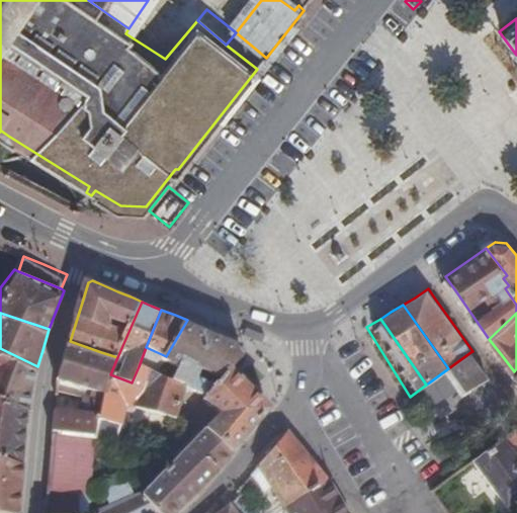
[(190,389),(206,395),(232,368),(246,355),(244,344),(219,334),(187,320),(166,356),(146,347),(139,366),(190,389)]
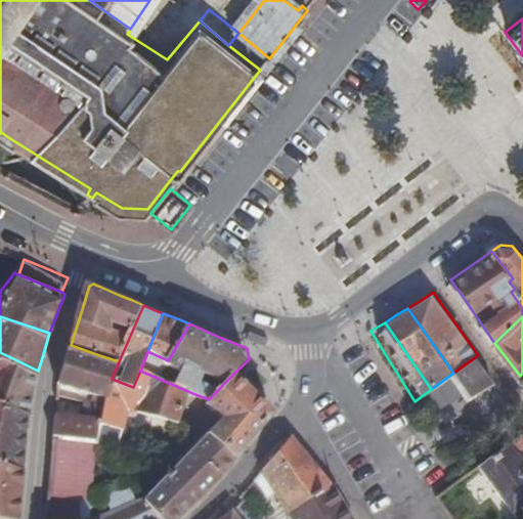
[(63,369),(59,381),(88,391),(102,356),(71,345),(63,369)]
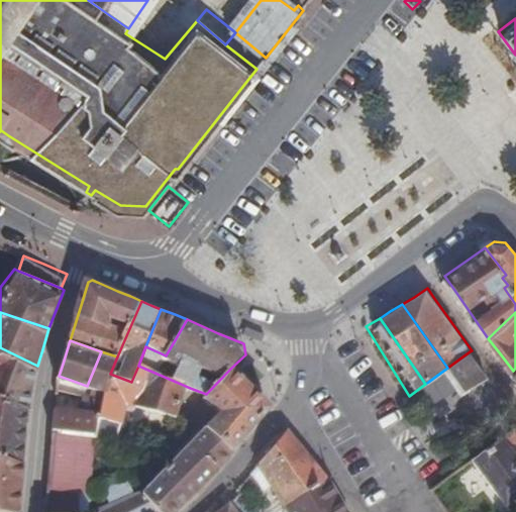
[(33,387),(37,366),(0,347),(0,390),(29,405),(33,387)]
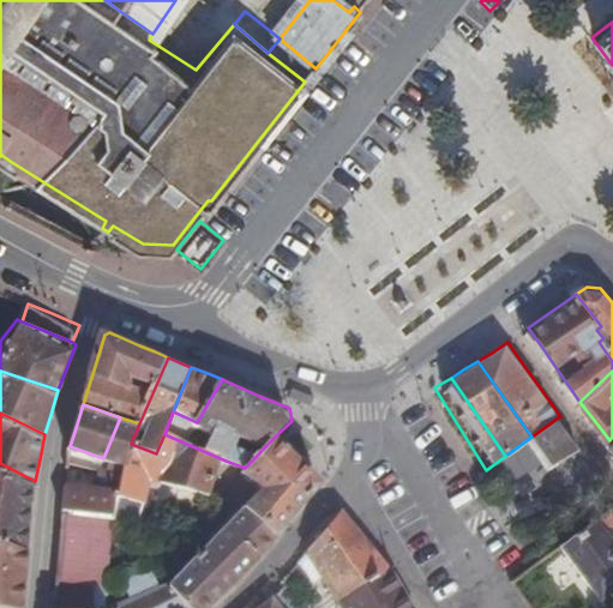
[(122,465),(131,444),(139,423),(120,417),(103,458),(108,461),(122,465)]
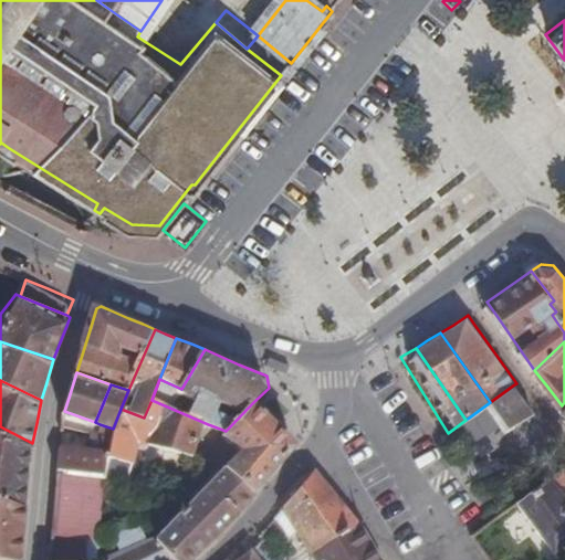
[(514,384),(490,402),(510,430),(535,412),(525,398),(514,384)]
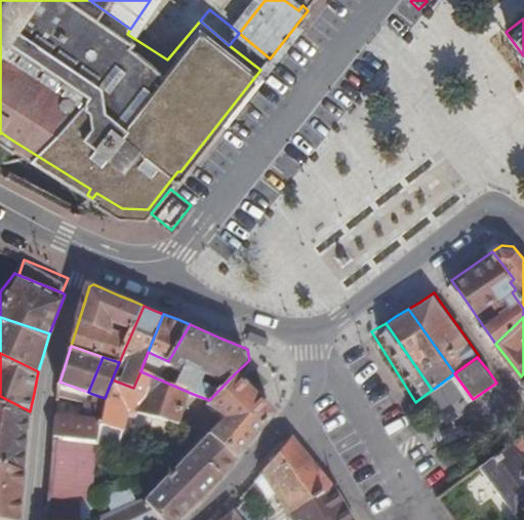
[(128,406),(178,422),(193,394),(140,371),(133,388),(112,380),(105,398),(101,417),(101,420),(108,423),(105,431),(117,436),(128,406)]
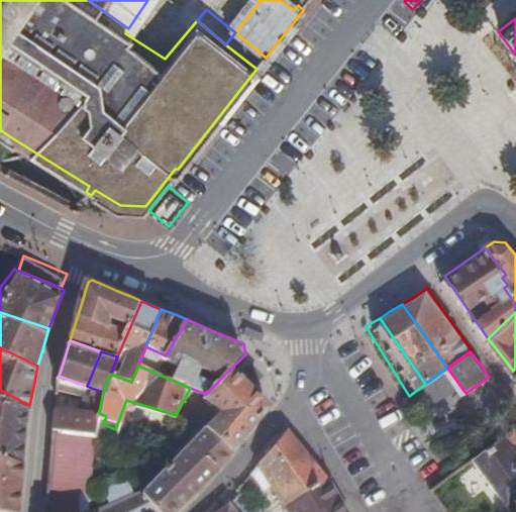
[(249,386),(244,380),(231,368),(206,394),(203,398),(221,414),(140,487),(156,505),(162,511),(167,511),(206,476),(252,424),(269,405),(249,386)]
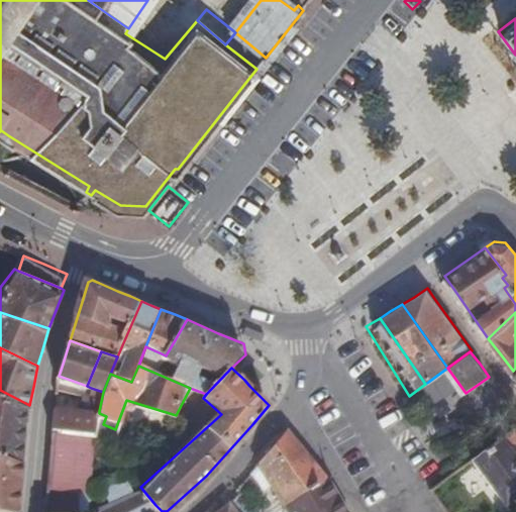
[(91,388),(87,386),(83,396),(87,398),(91,388)]
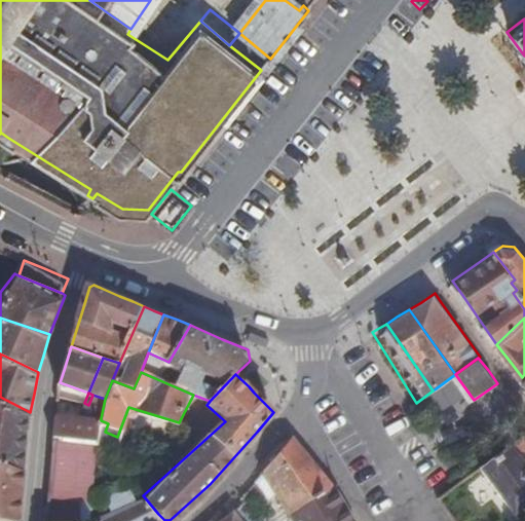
[(28,441),(30,412),(0,397),(0,459),(25,467),(28,441)]
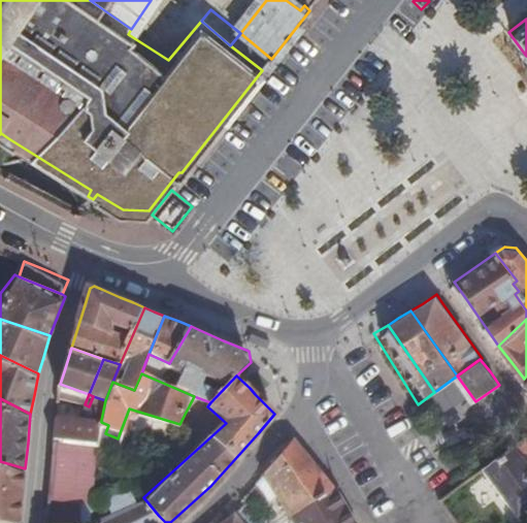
[(101,422),(101,420),(56,416),(54,437),(98,442),(101,422)]
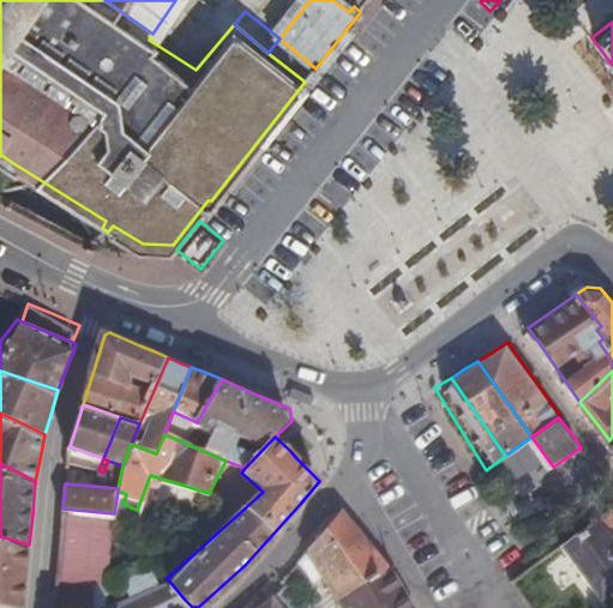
[(317,569),(335,602),(340,600),(388,566),(372,545),(359,528),(342,505),(320,531),(298,558),(306,575),(317,569)]
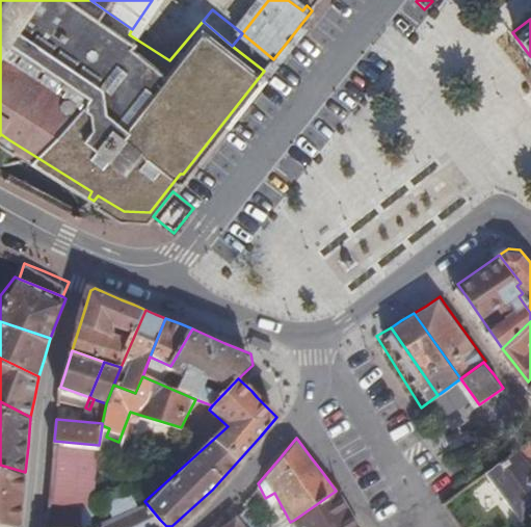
[(529,521),(530,520),(530,462),(529,459),(530,457),(530,438),(493,470),(529,521)]
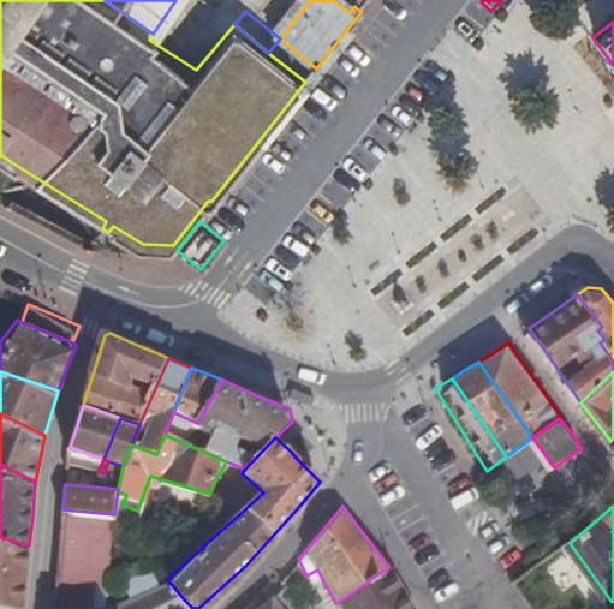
[(108,580),(114,514),(63,509),(59,547),(57,579),(108,580)]
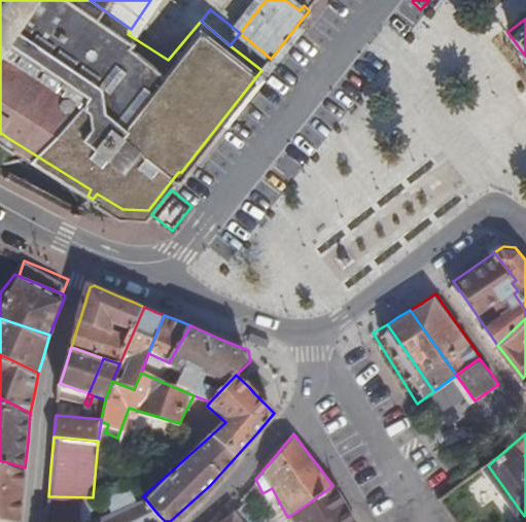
[(23,494),(25,467),(0,460),(0,515),(20,518),(23,494)]
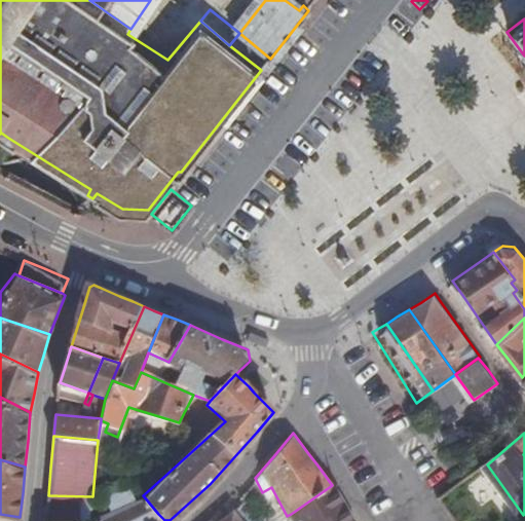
[(332,485),(291,514),(287,516),(285,517),(287,520),(350,520),(355,518),(352,513),(332,485)]
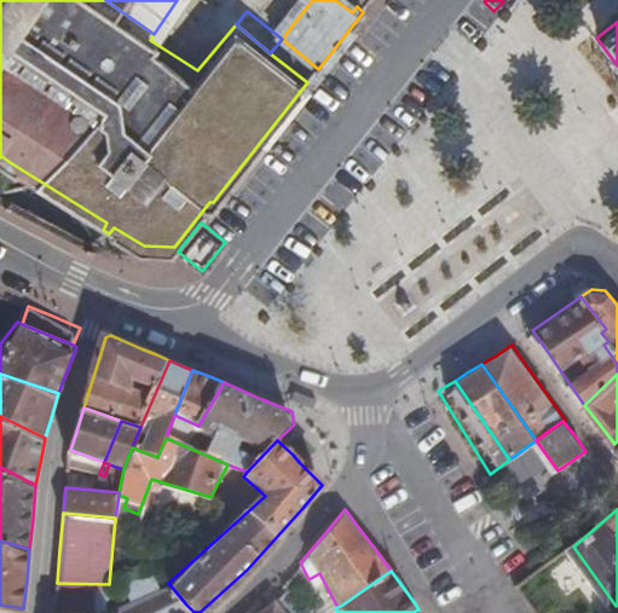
[(108,612),(172,612),(186,605),(168,583),(108,612)]
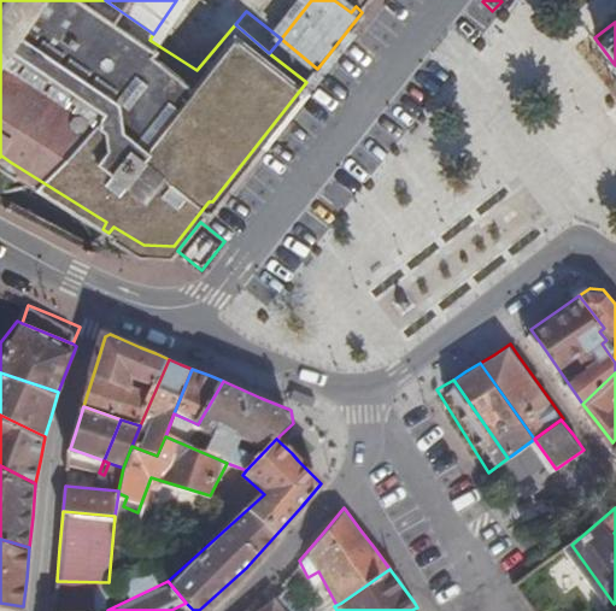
[(53,610),(97,610),(98,589),(56,592),(53,610)]
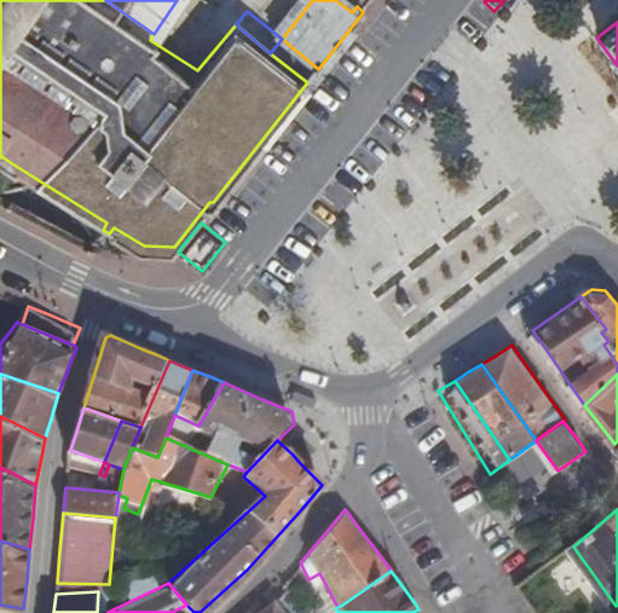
[(284,612),(272,596),(271,596),(270,599),(270,601),(272,602),(259,612),(284,612)]
